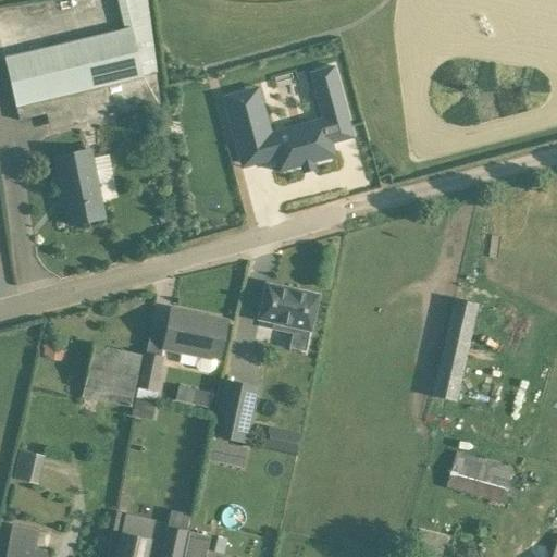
[(49,131),(159,106),(157,87),(159,87),(146,0),(115,0),(123,31),(4,58),(19,120),(45,114),(49,131)]
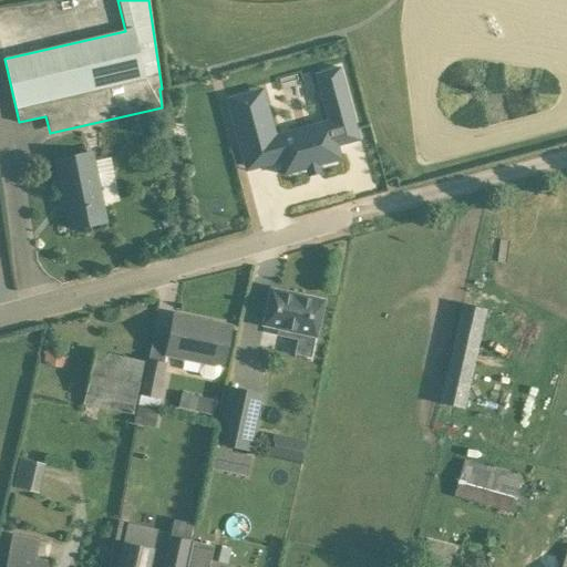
[(280,151),(286,169),(308,163),(309,164),(310,164),(310,163),(319,161),(319,162),(321,161),(321,160),(343,153),(340,140),(361,134),(341,62),(317,69),(330,115),(277,130),(270,104),(234,115),(239,136),(267,129),(275,153),(280,151)]
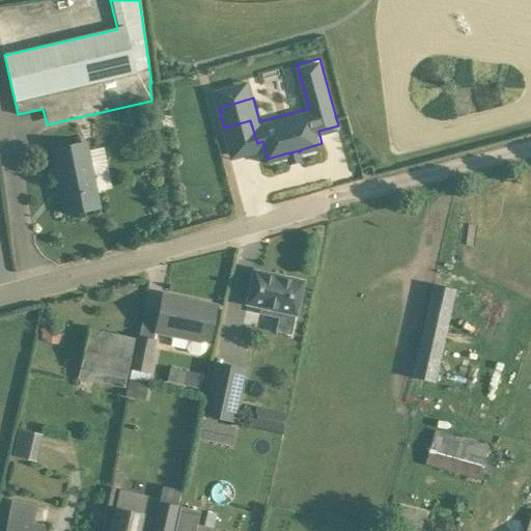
[(99,207),(85,143),(53,149),(66,215),(99,207)]
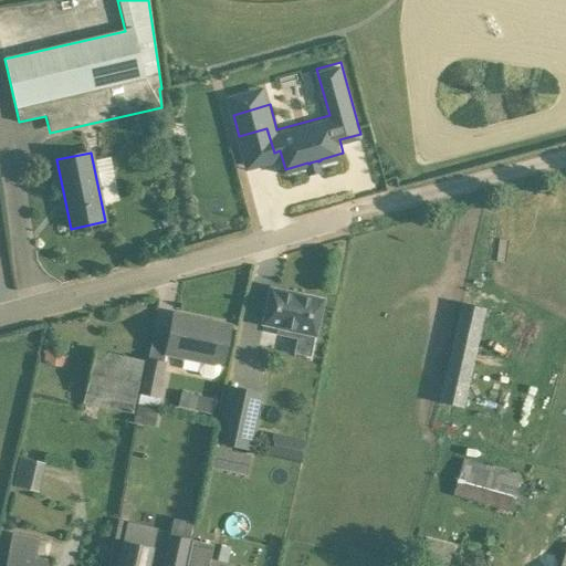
[(293,354),(294,354),(311,357),(315,336),(323,300),(271,289),(263,324),(280,328),(278,334),(297,337),(293,354)]
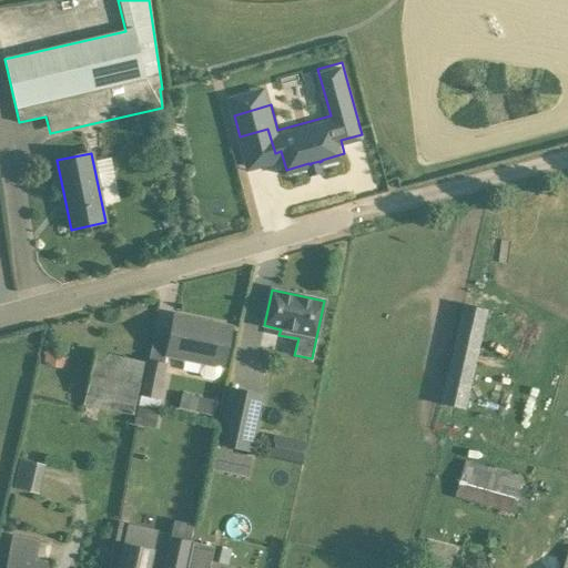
[(464,411),(486,310),(465,305),(443,406),(455,408),(464,411)]
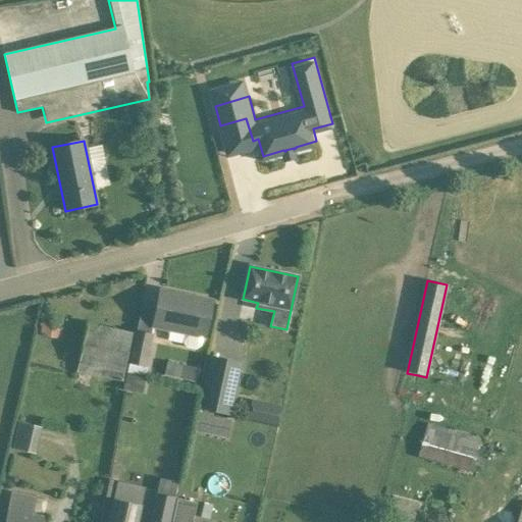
[(160,291),(153,323),(205,334),(212,301),(160,291)]
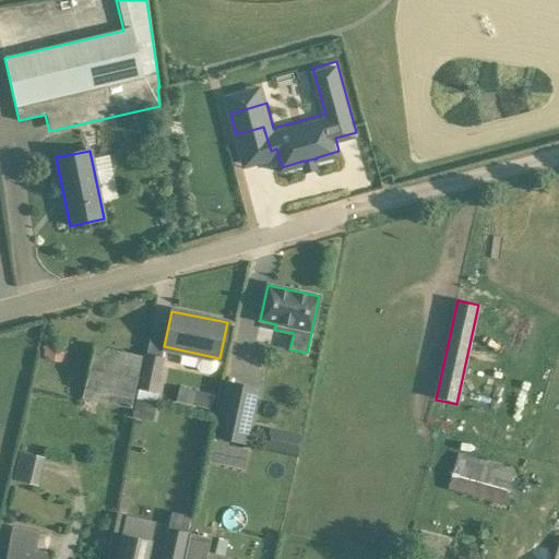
[(132,400),(140,356),(91,347),(83,391),(132,400)]
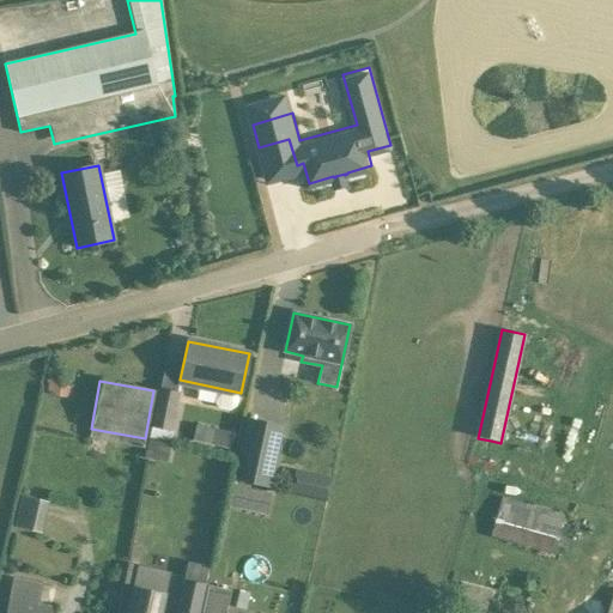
[(159,389),(152,424),(171,428),(178,393),(159,389)]
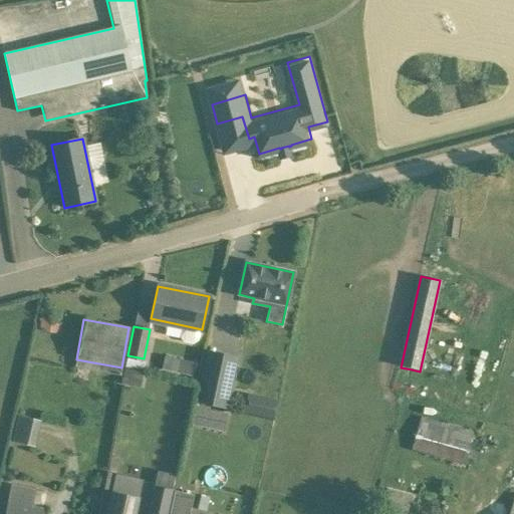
[(172,327),(170,336),(198,340),(199,331),(172,327)]
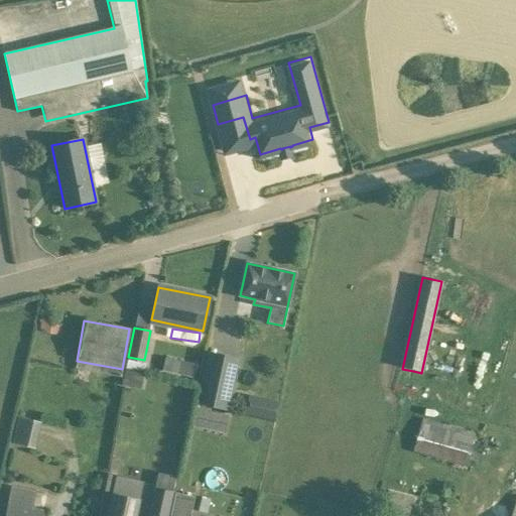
[(209,352),(198,403),(227,410),(239,359),(209,352)]
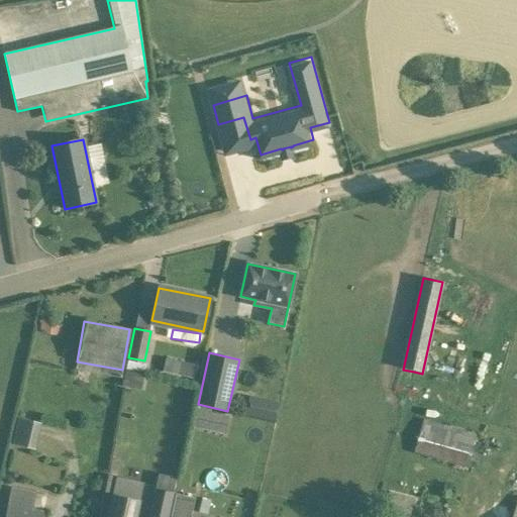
[(144,360),(128,357),(126,369),(144,373),(147,360),(144,360)]
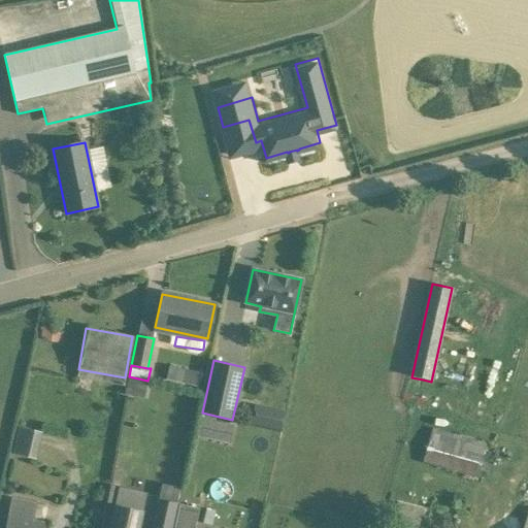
[(183,383),(199,387),(202,373),(186,369),(183,383)]
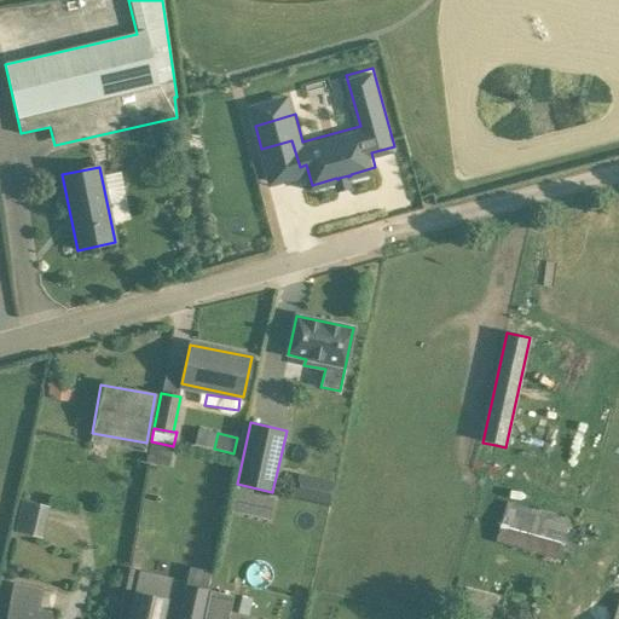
[(314,479),(310,501),(330,505),(335,482),(314,479)]
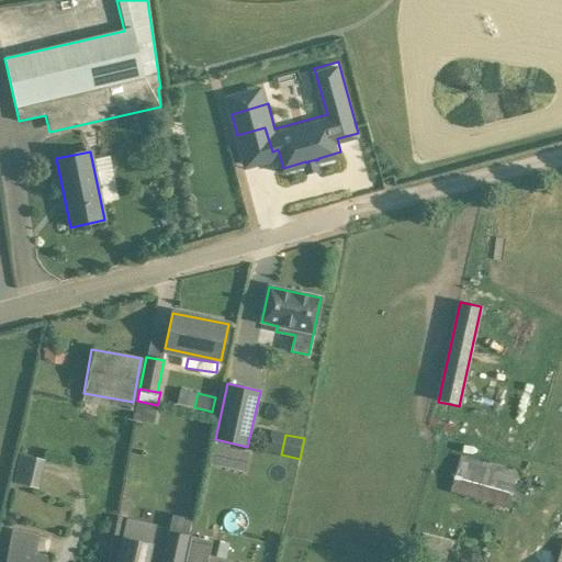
[(211,464),(227,468),(232,449),(215,445),(211,464)]
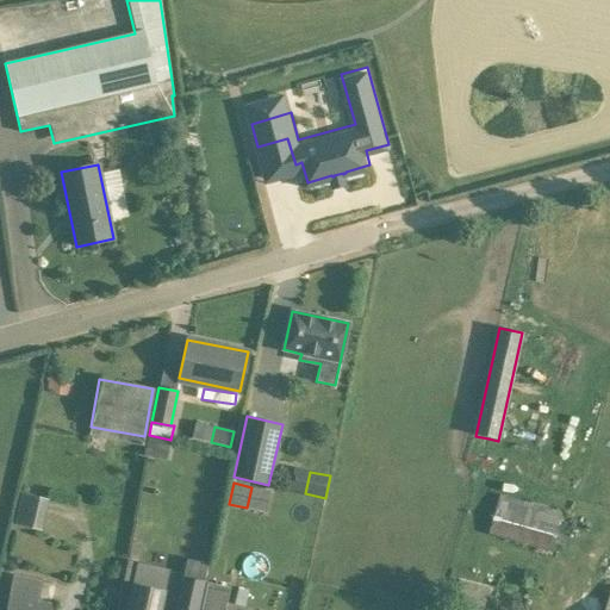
[(41,531),(48,500),(20,493),(13,524),(41,531)]
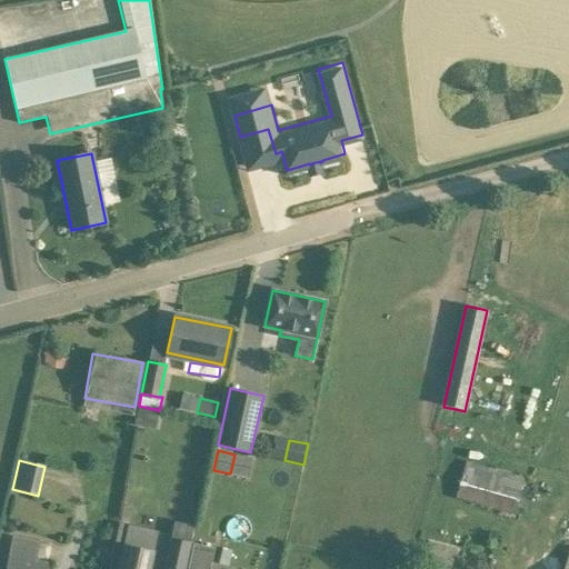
[(515,512),(525,477),(466,460),(456,497),(515,512)]
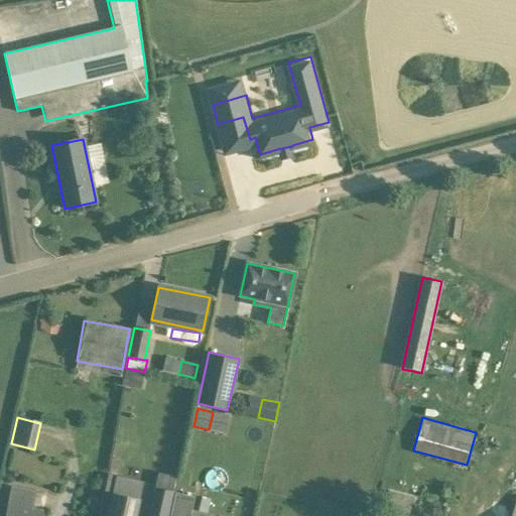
[(156,485),(152,504),(148,503),(145,515),(167,515),(169,508),(173,489),(156,485)]
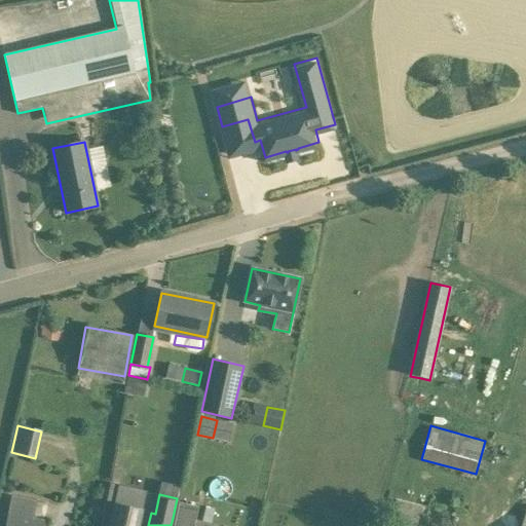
[(42,525),(43,521),(32,519),(35,500),(11,495),(4,525),(42,525)]
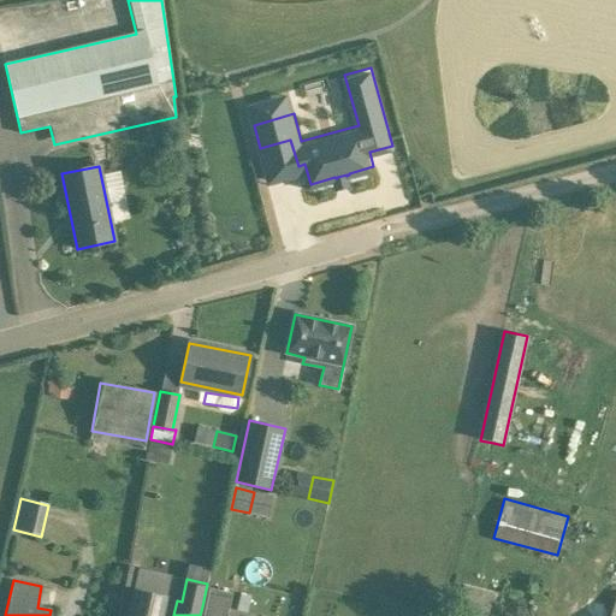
[(163,615),(167,596),(132,588),(129,605),(120,604),(117,615),(163,615)]
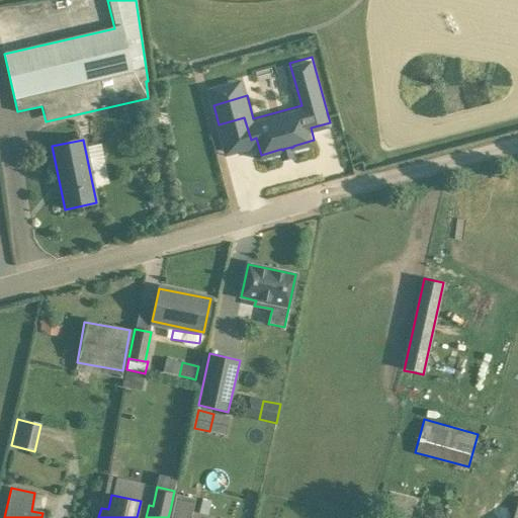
[(193,500),(176,496),(171,517),(189,517),(193,500)]
